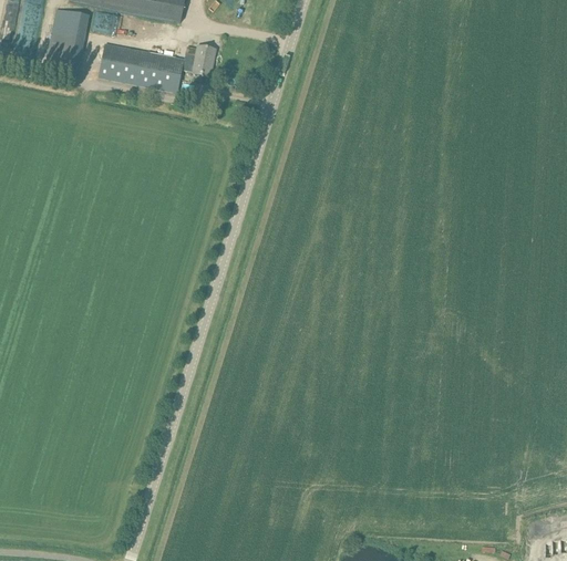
[(74,0),(179,20),(183,0),(74,0)]
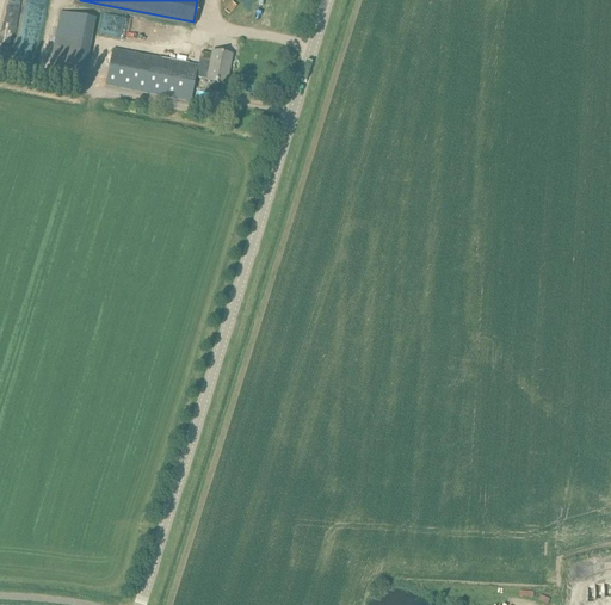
[(48,72),(82,79),(94,28),(109,31),(111,17),(60,7),(48,72)]
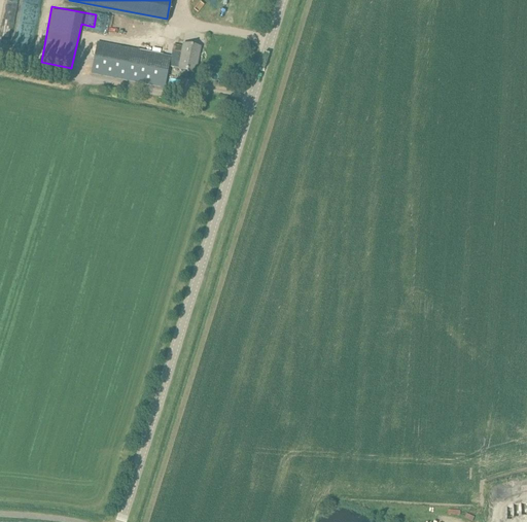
[(115,13),(115,24),(128,24),(128,14),(115,13)]
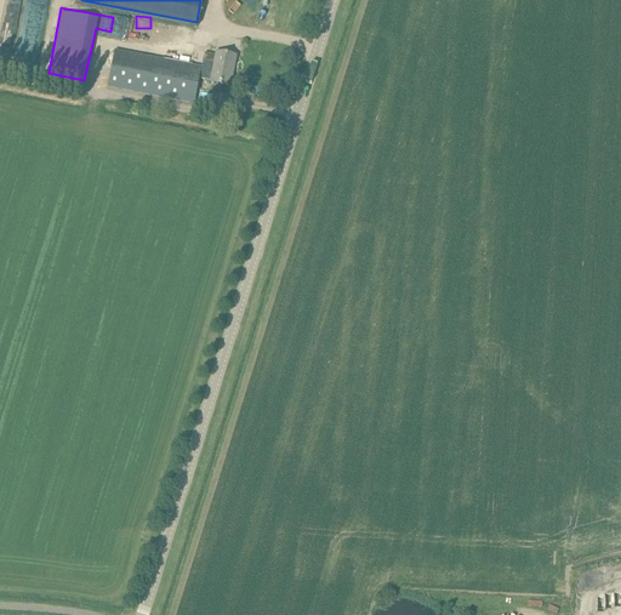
[(184,34),(197,38),(199,28),(188,24),(184,34)]
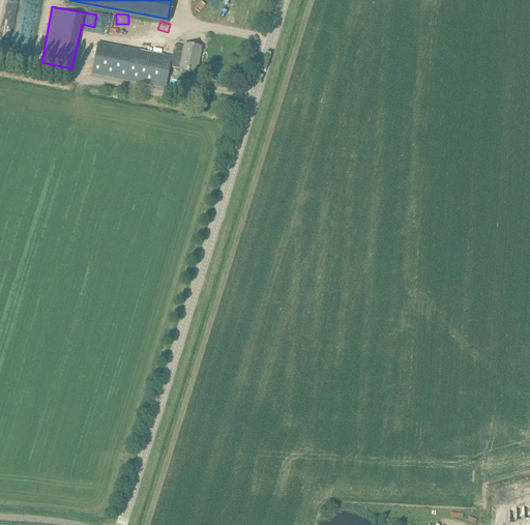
[(92,69),(155,82),(166,84),(170,63),(180,65),(196,68),(201,44),(183,39),(183,42),(167,38),(166,40),(139,35),(137,47),(98,38),(92,69)]
